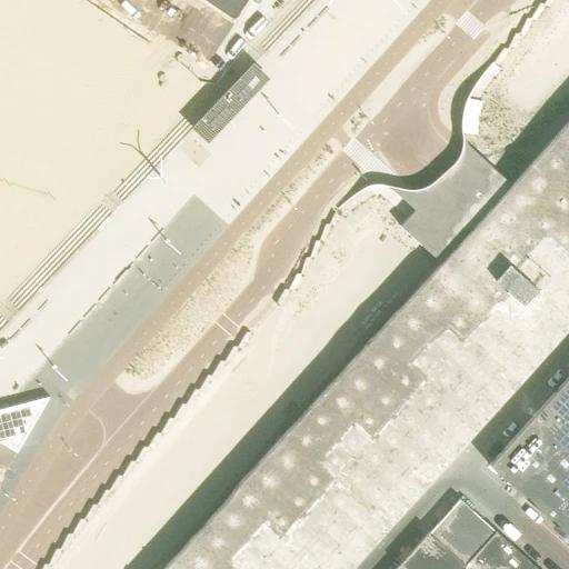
[(212,0),(237,17),(248,0),(212,0)]
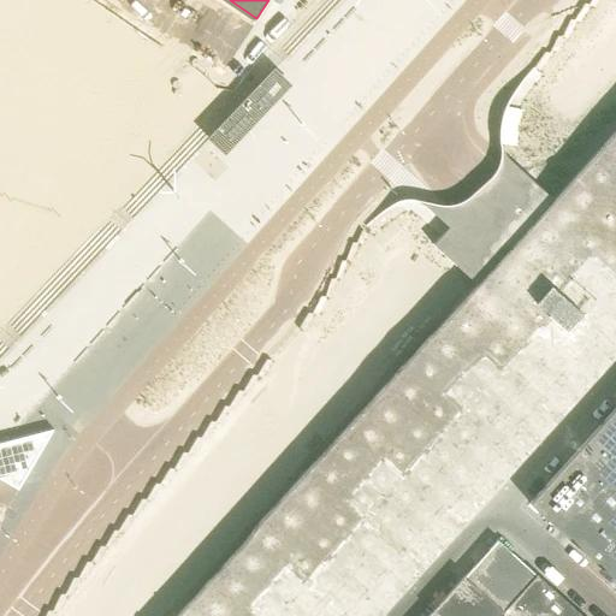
[(296,89),(278,72),(211,143),(229,160),(296,89)]
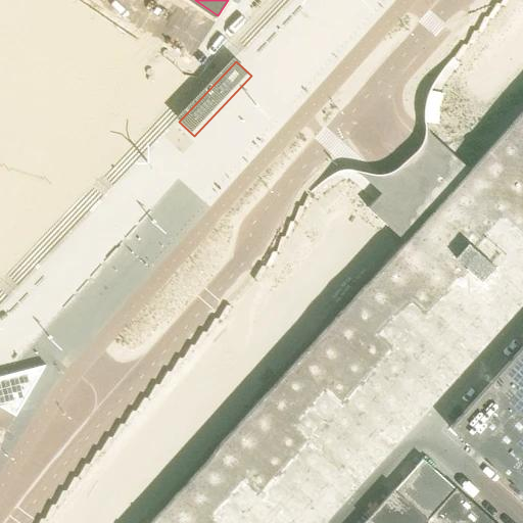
[(405,241),(150,522),(322,522),(522,300),(522,109),(470,170),(433,136),(405,168),(383,191),(368,208),(405,241)]
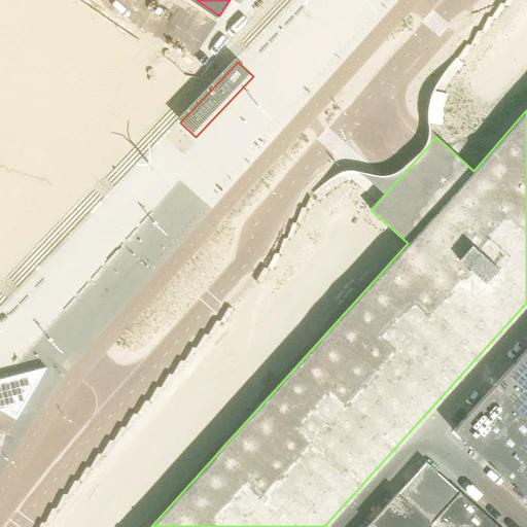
[(526,498),(526,349),(453,431),(526,498)]
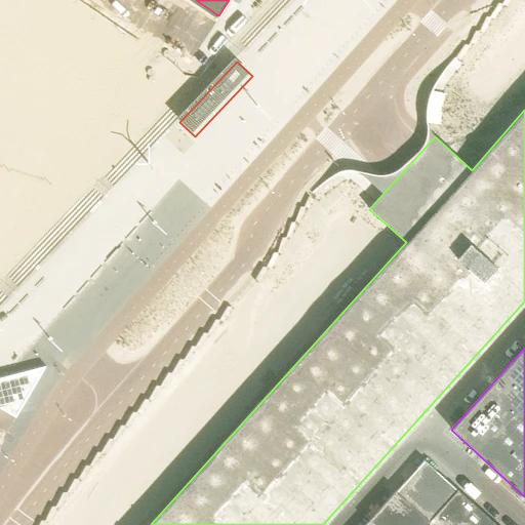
[(0,408),(15,418),(45,367),(0,378),(0,408)]
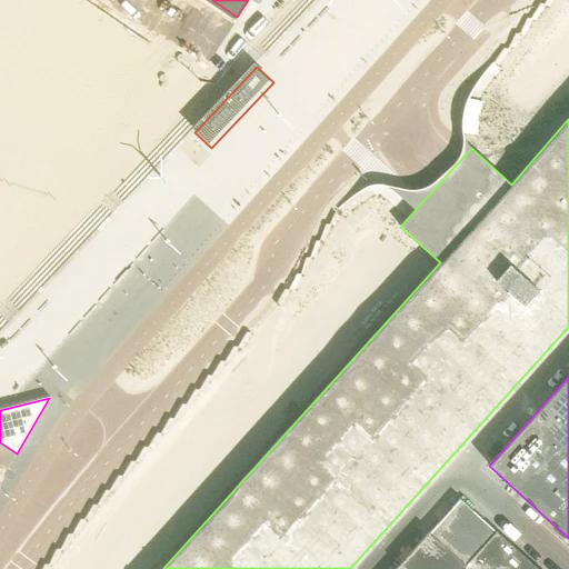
[(428,533),(467,568),(537,568),(459,499),(428,533)]
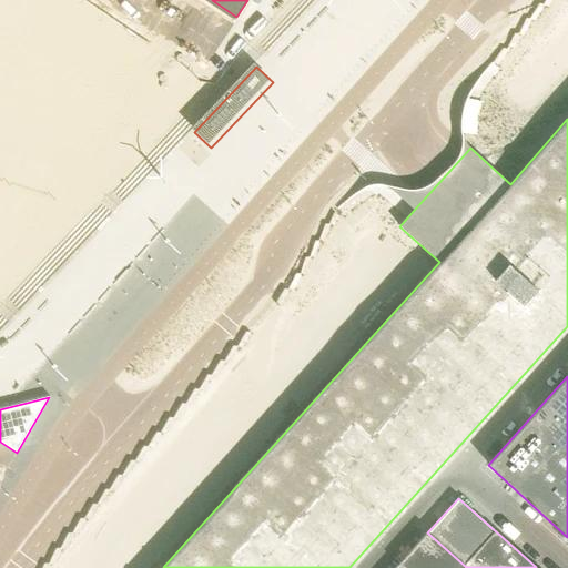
[(398,567),(466,567),(427,533),(397,566),(398,567)]
